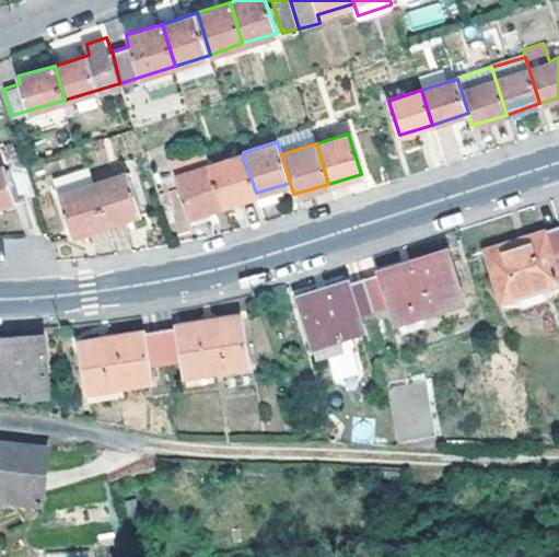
[(163,208),(169,231),(189,227),(188,222),(185,211),(208,206),(221,201),(217,187),(209,163),(204,147),(148,164),(163,208)]
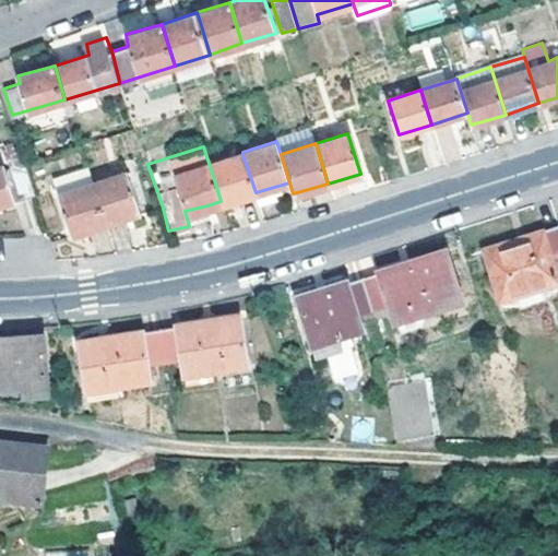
[(242,152),(209,163),(216,187),(221,201),(256,192),(244,157),(242,152)]
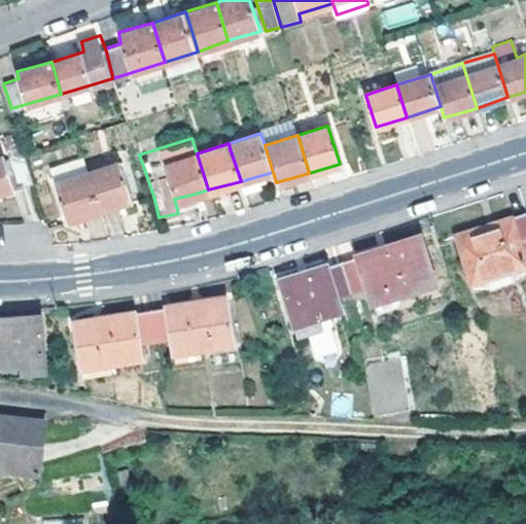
[(2,153),(0,153),(0,190),(33,180),(31,175),(24,150),(5,158),(2,153)]
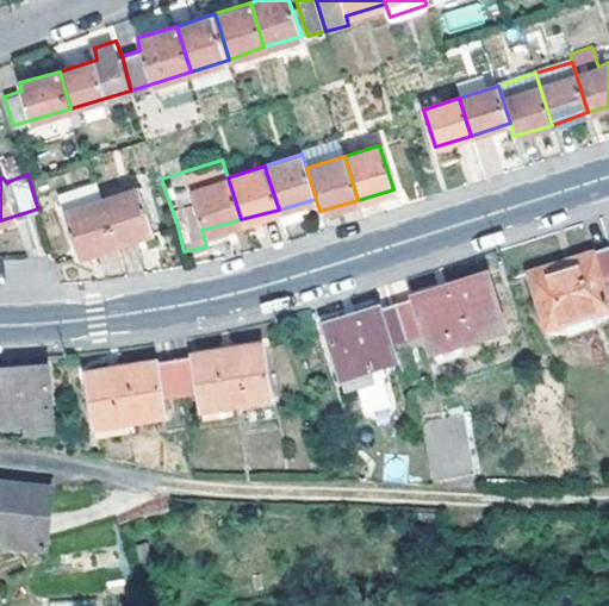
[(115,238),(100,197),(94,177),(56,188),(78,254),(116,243),(115,238)]
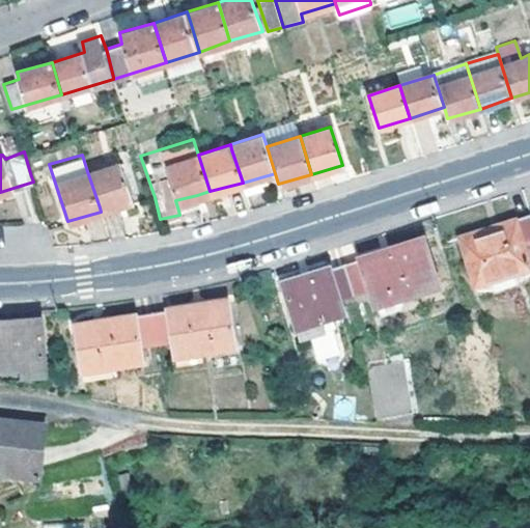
[(119,162),(87,171),(100,207),(101,212),(132,202),(119,162)]
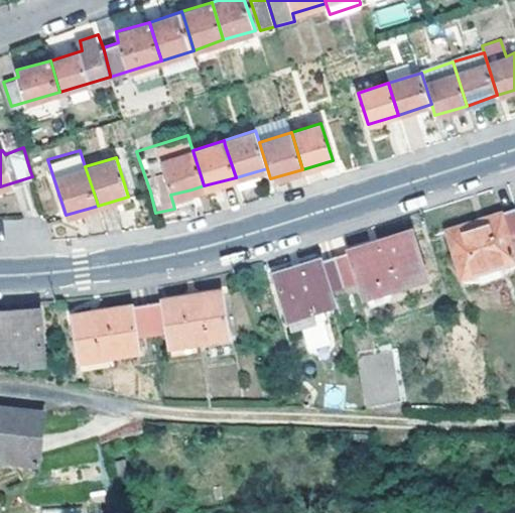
[(236,177),(238,187),(256,182),(253,172),(236,177)]
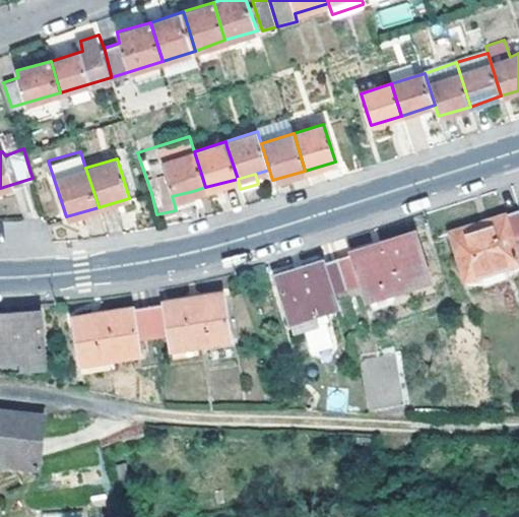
[(196,201),(193,191),(172,196),(175,206),(196,201)]
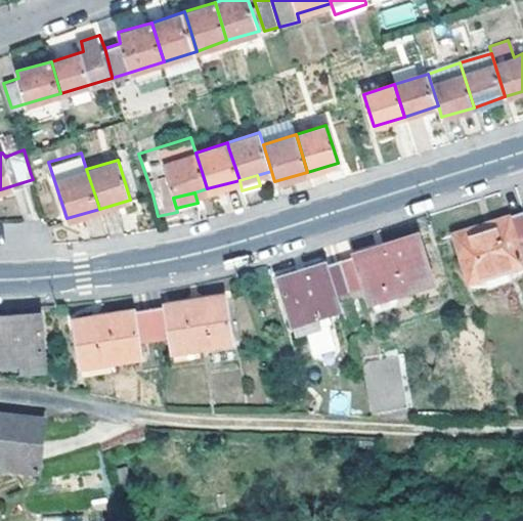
[(522,210),(455,232),(473,280),(522,263),(522,210)]
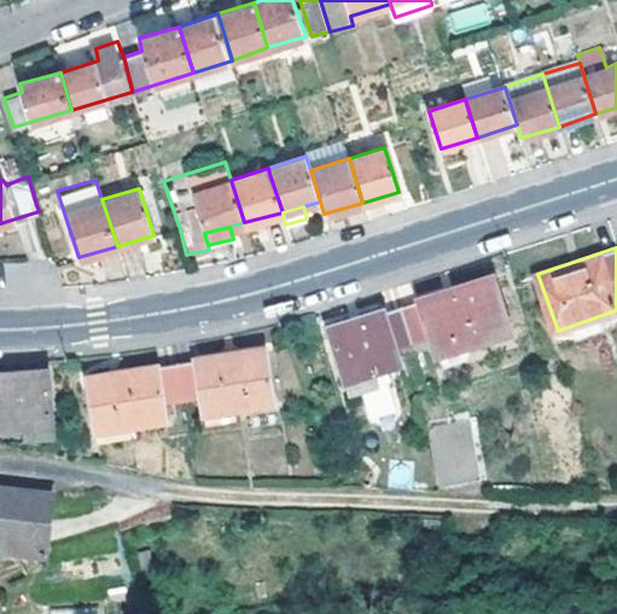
[(415,302),(402,305),(413,339),(425,337),(431,354),(508,329),(493,275),(418,298),(415,302)]
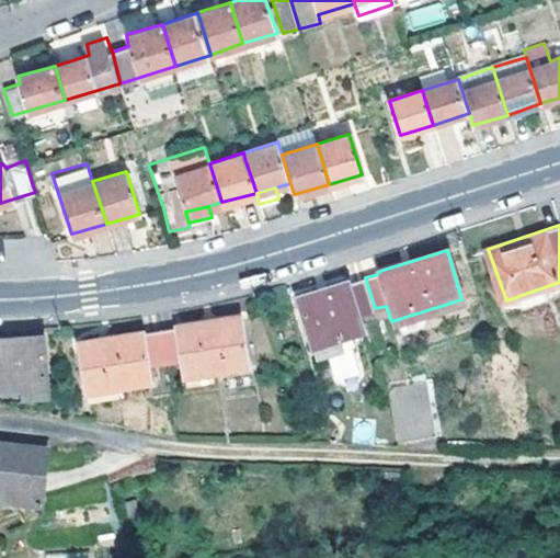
[(375,308),(365,277),(346,284),(344,281),(296,296),(312,344),(322,342),(339,337),(350,334),(362,331),(356,315),(375,308)]
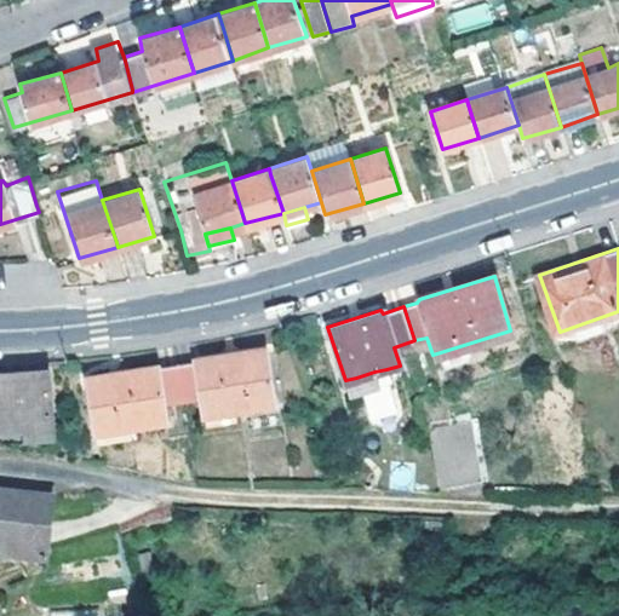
[(177,362),(183,399),(199,397),(201,415),(271,404),(265,349),(177,362)]
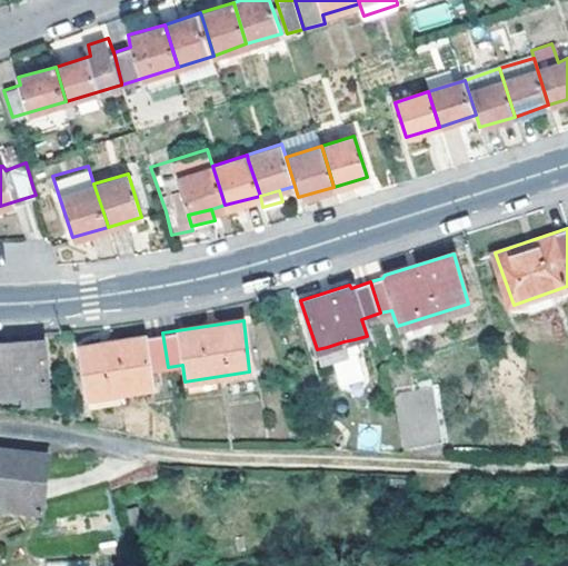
[(151,369),(168,367),(162,333),(81,344),(88,396),(153,387),(151,369)]
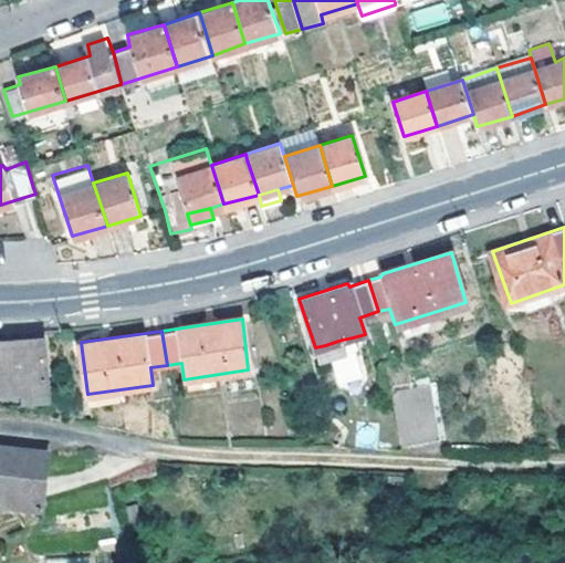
[(0,391),(22,389),(24,397),(49,395),(43,336),(0,341),(0,391)]
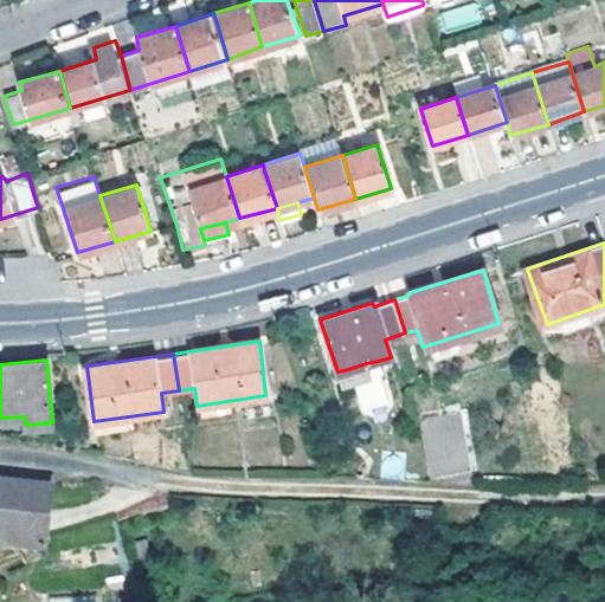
[(385,402),(377,375),(381,373),(378,361),(366,363),(348,369),(360,409),(385,402)]
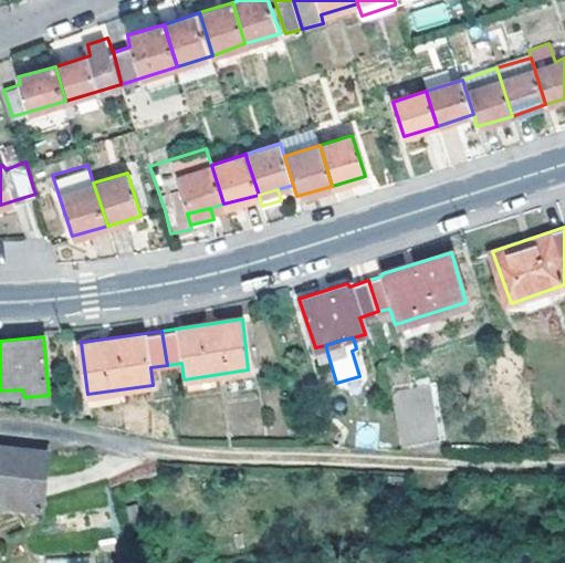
[(398,441),(438,437),(428,382),(390,387),(398,441)]
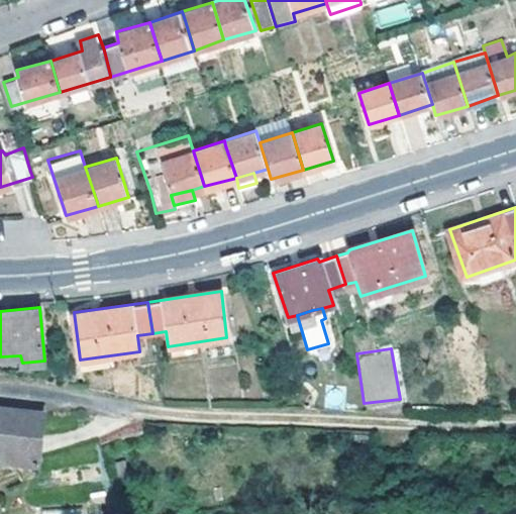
[(0,454),(36,459),(42,411),(0,405),(0,454)]
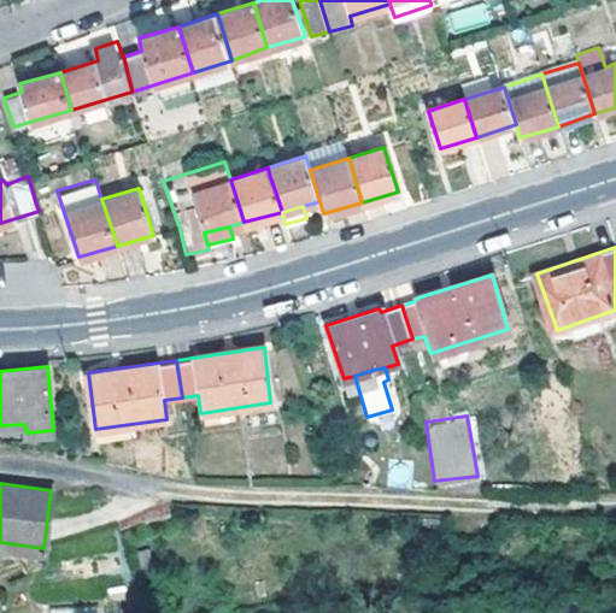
All buildings are outlined.
